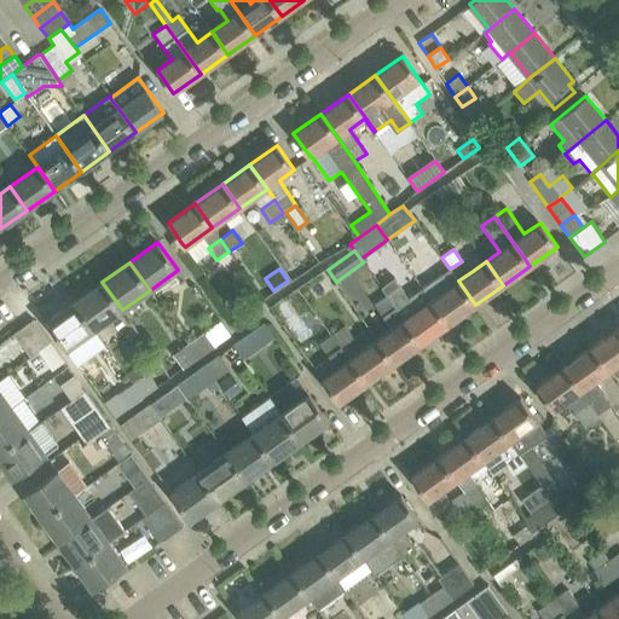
[(422,288),(449,324),(475,305),(458,281),(450,268),(449,270),(422,288)]
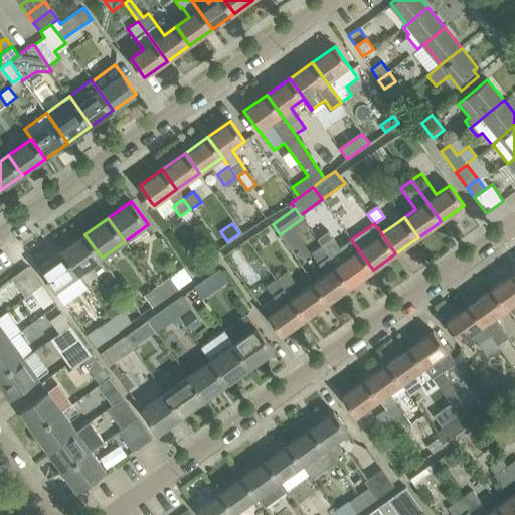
[(373,270),(351,239),(340,247),(328,231),(317,239),(322,245),(350,286),(373,270)]
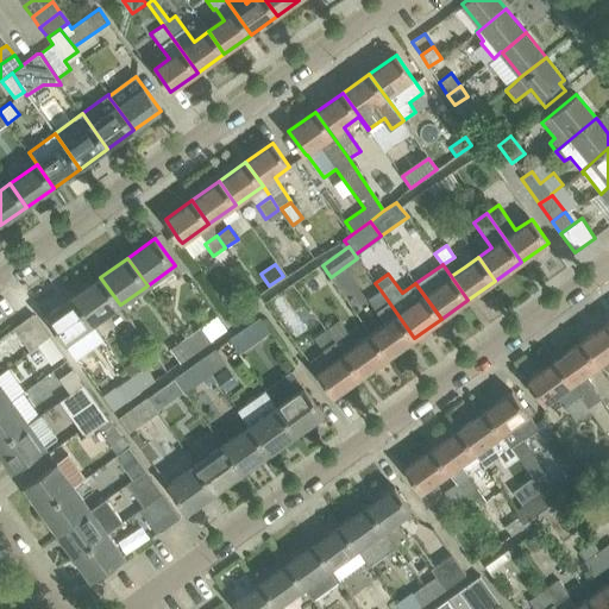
[(100,277),(73,296),(93,325),(120,305),(100,277)]
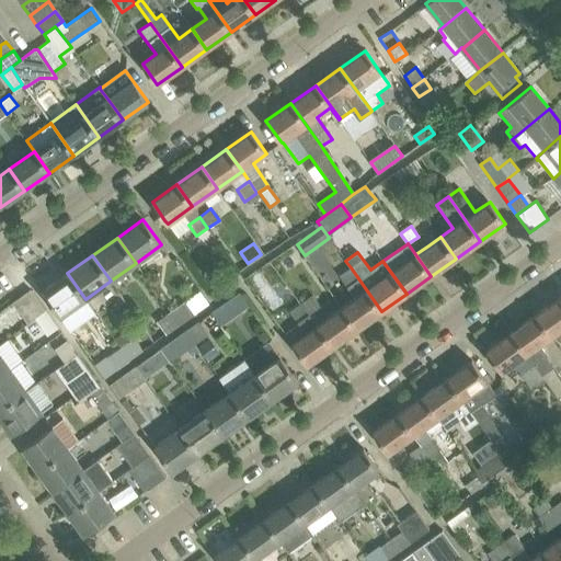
[(354,298),(341,308),(357,329),(381,311),(351,267),(339,276),(354,298)]
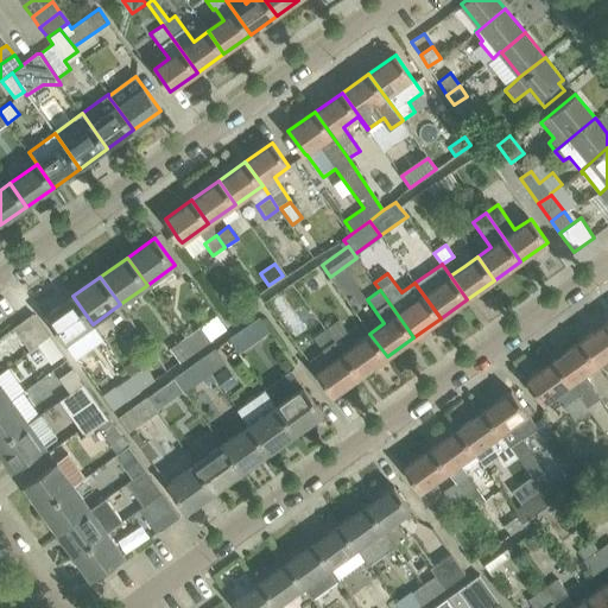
[(73,296),(45,316),(65,343),(93,324),(73,296)]
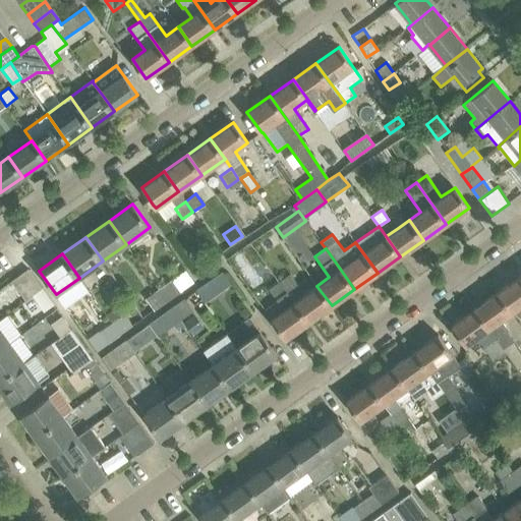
[(29,269),(12,281),(15,285),(26,301),(33,296),(43,289),(29,269)]
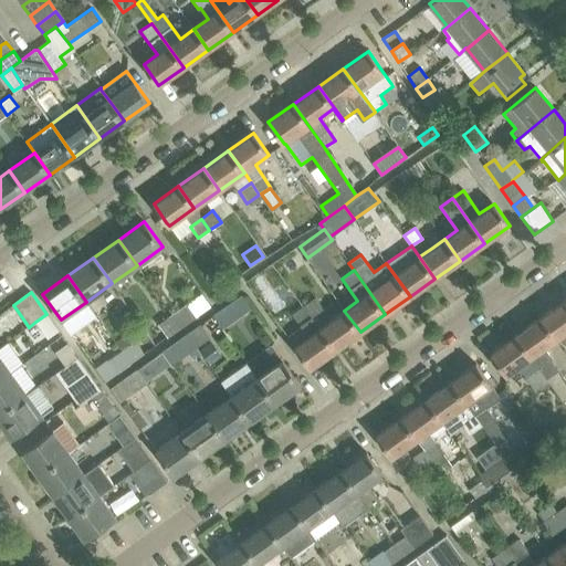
[(201,294),(171,314),(181,327),(211,306),(201,294)]
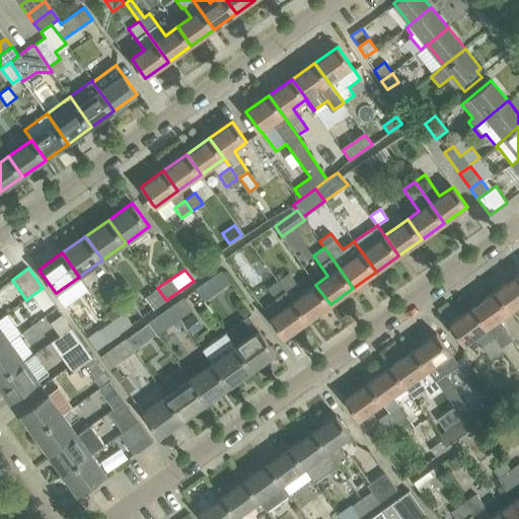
[(221,271),(208,280),(217,293),(230,284),(221,271)]
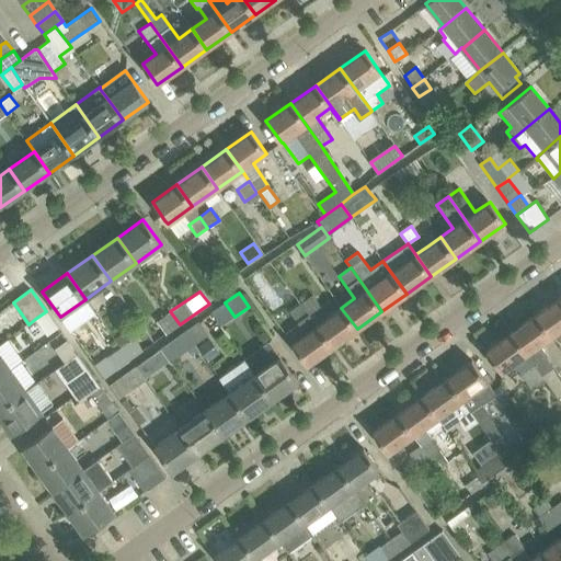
[(311,295),(300,302),(332,347),(357,329),(341,308),(328,317),(311,295)]
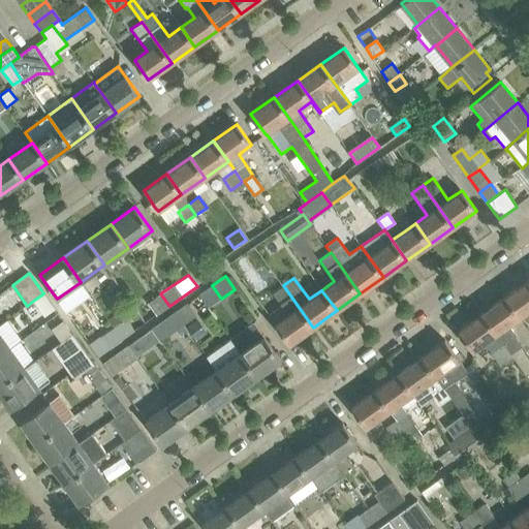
[(528,280),(528,279),(505,296),(520,317),(528,310),(528,280)]
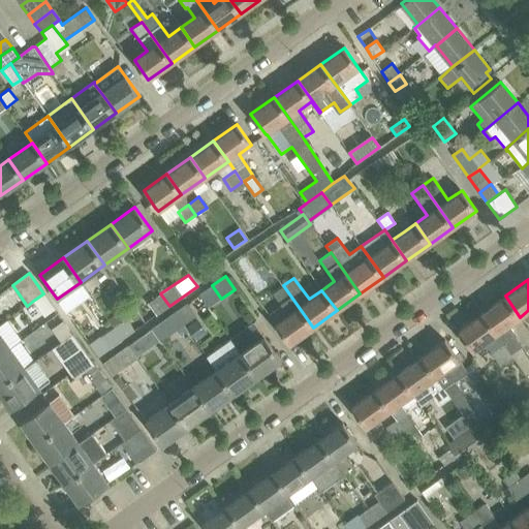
[(287,315),(275,323),(289,344),(313,328),(283,285),(272,294),(287,315)]
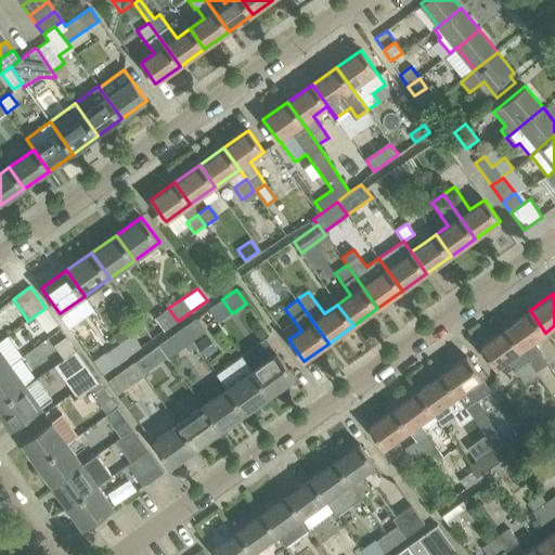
[(46,308),(35,315),(47,332),(57,324),(46,308)]
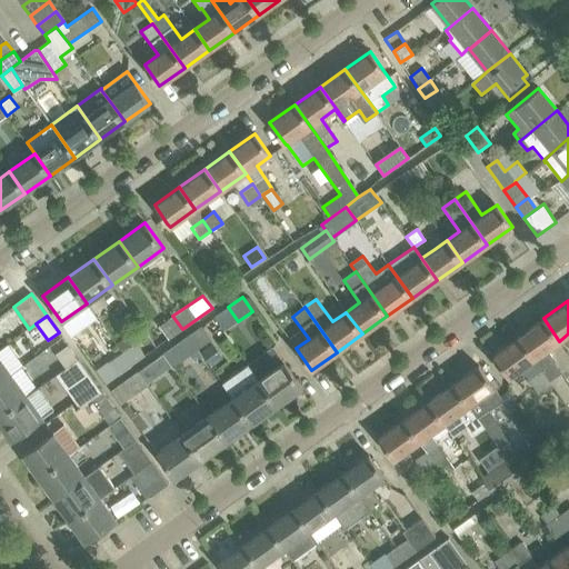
[(182,329),(172,316),(159,326),(168,339),(182,329)]
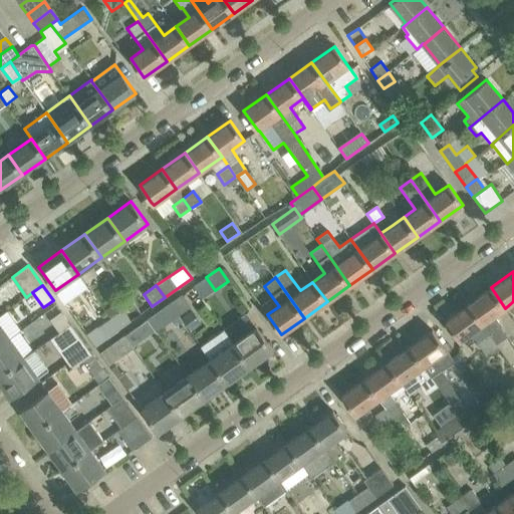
[(491,287),(469,304),(496,343),(511,364),(513,362),(513,346),(493,316),(505,308),(491,287)]
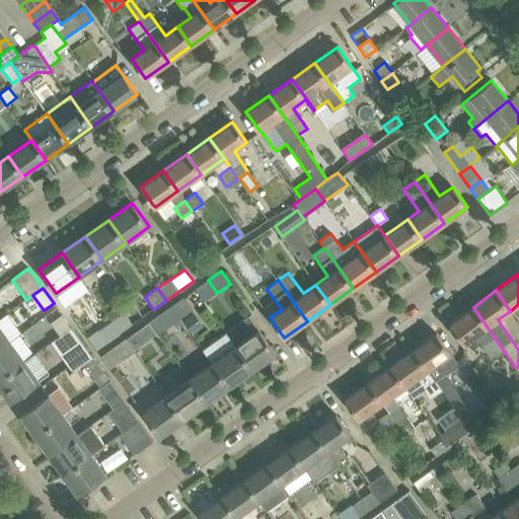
[(183,298),(171,307),(177,315),(180,319),(180,318),(193,310),(183,298)]
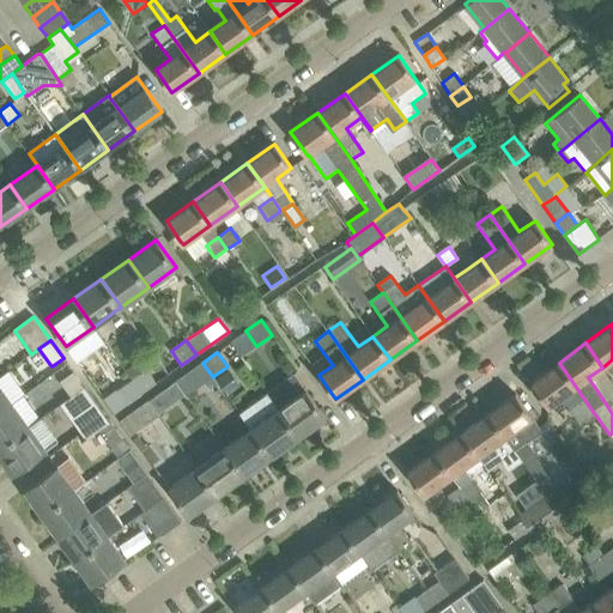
[(202,363),(188,372),(199,387),(213,377),(210,372),(202,363)]
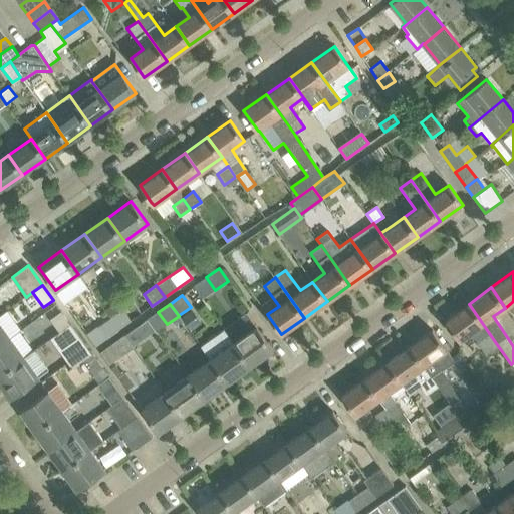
[(469,304),(445,320),(457,337),(460,340),(470,333),(478,343),(486,355),(498,346),(496,343),(469,304)]
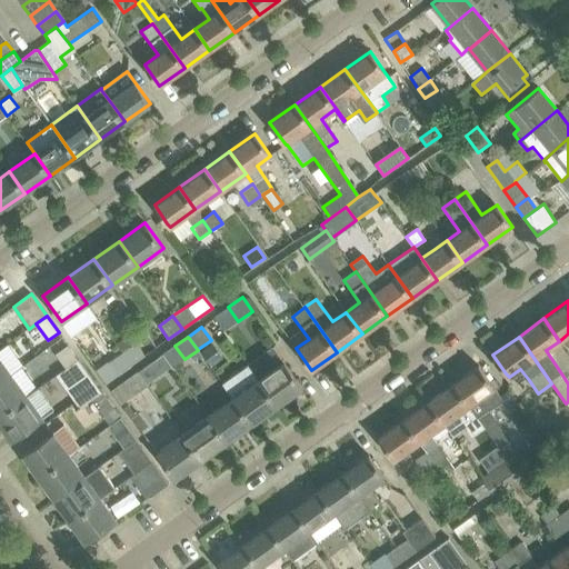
[(122,351),(121,352),(131,366),(145,356),(136,342),(129,347),(122,338),(116,343),(122,351)]
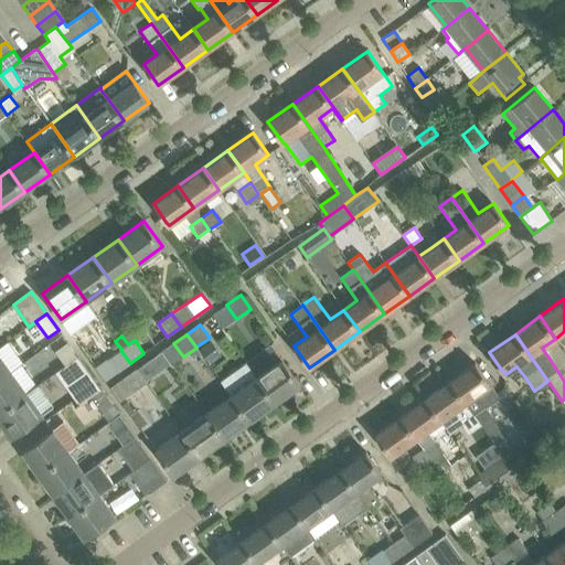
[(68,345),(56,353),(65,365),(77,358),(68,345)]
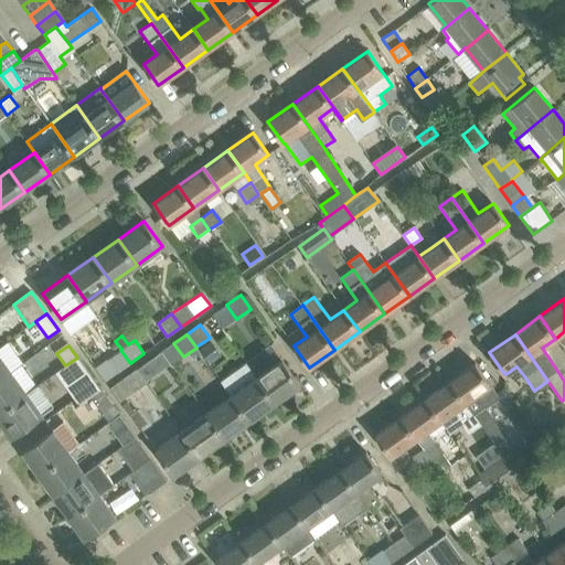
[(272,345),(247,363),(275,403),(300,384),(272,345)]
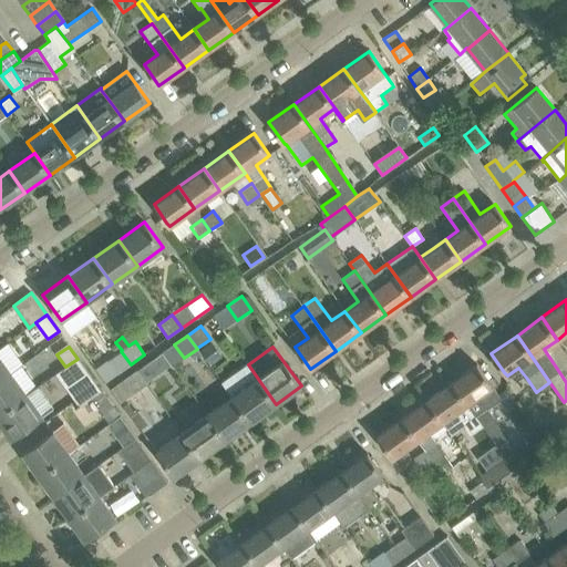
[(106,360),(95,368),(98,371),(106,382),(117,374),(131,364),(121,351),(107,360),(107,361),(106,360)]
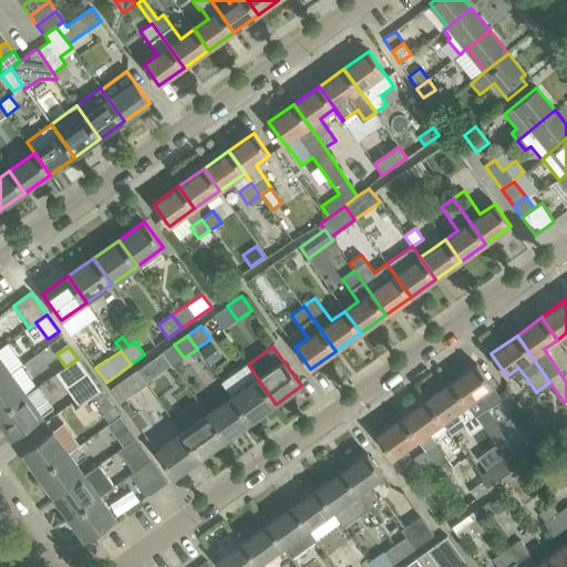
[(155,359),(152,361),(161,372),(171,366),(162,353),(155,359)]
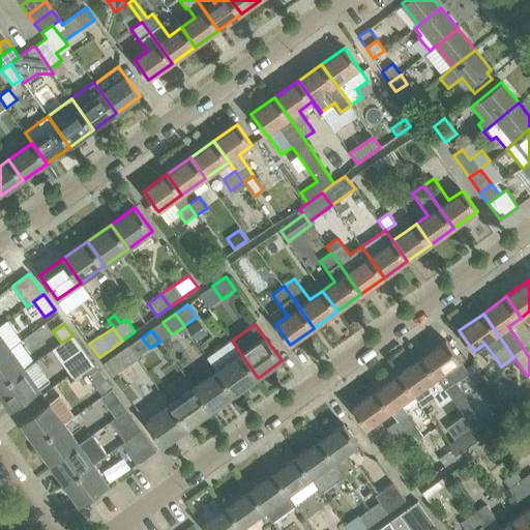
[(0,334),(0,355),(9,349),(0,334)]
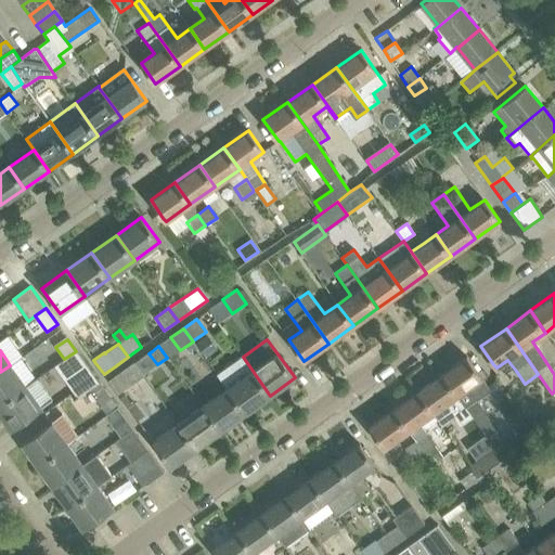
[(64,359),(54,366),(64,379),(77,397),(87,389),(99,381),(86,363),(77,350),(76,351),(64,359)]
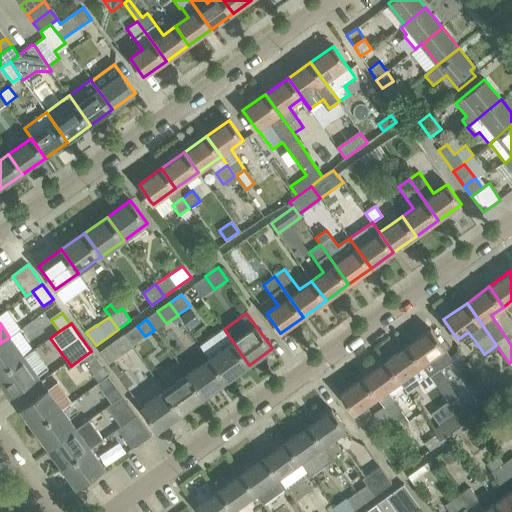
[(249,365),(224,329),(223,330),(222,329),(200,345),(210,359),(226,381),(249,365)]
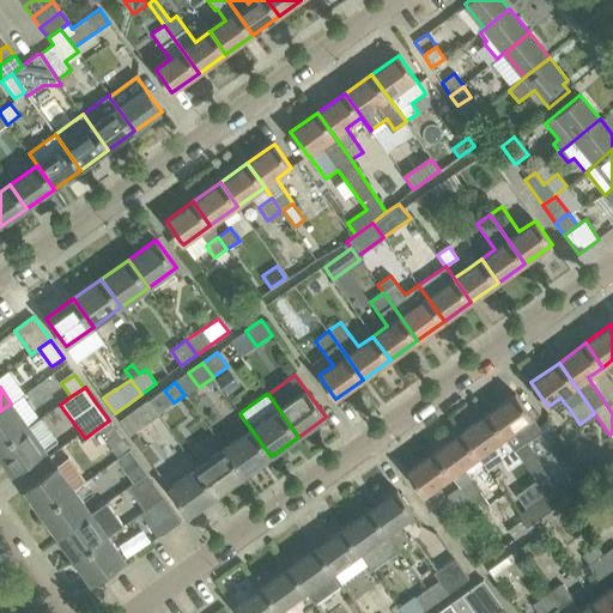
[(515,394),(489,413),(534,478),(545,471),(533,453),(534,451),(526,442),(542,431),(515,394)]
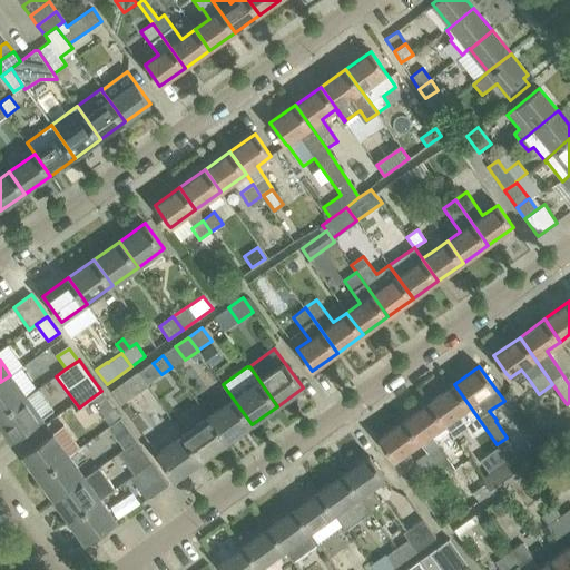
[(138,373),(125,382),(135,395),(148,385),(147,384),(138,373)]
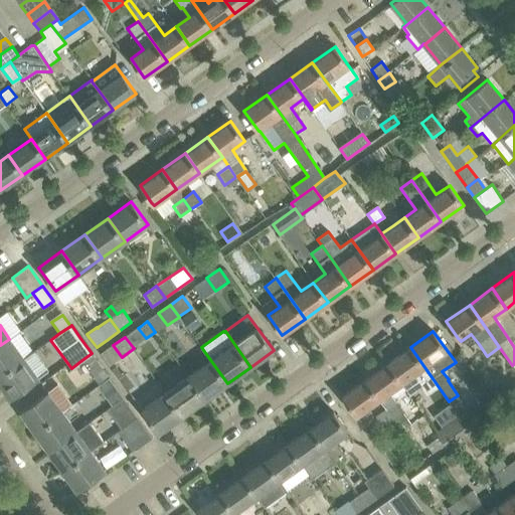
[(9,339),(0,345),(0,375),(24,359),(9,339)]
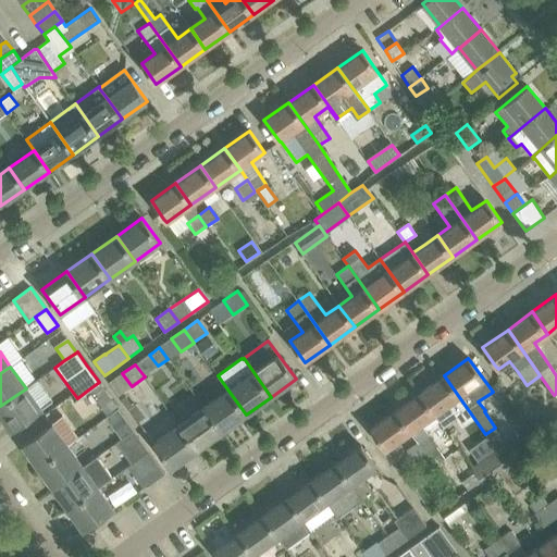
[(444,375),(419,393),(435,415),(445,407),(453,418),(455,417),(462,428),(473,419),(485,434),(444,375)]
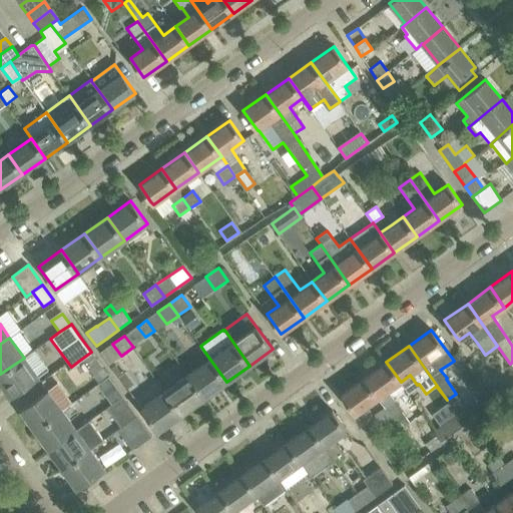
[(24,358),(0,374),(0,381),(11,397),(38,377),(47,370),(47,366),(34,349),(24,358)]
